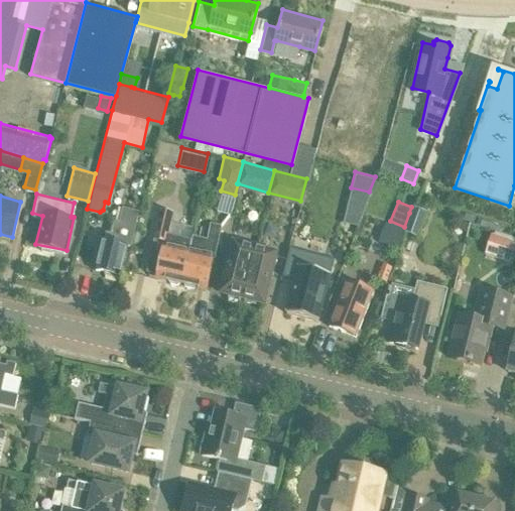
[(411,207),(409,213),(421,218),(425,208),(412,204),(411,207)]
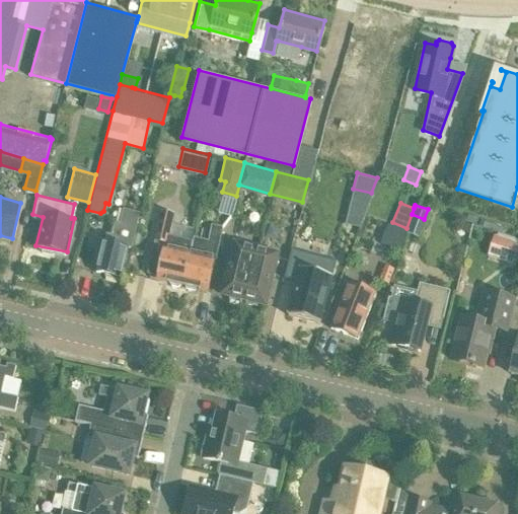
[(129,243),(137,210),(123,207),(120,221),(115,220),(112,232),(106,231),(105,237),(100,236),(96,250),(99,250),(95,269),(120,275),(127,243),(129,243)]
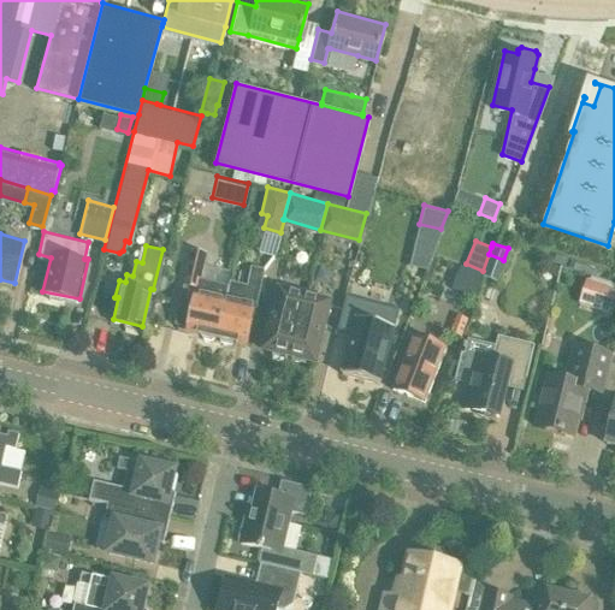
[(187,327),(201,331),(202,335),(211,336),(213,335),(217,335),(229,283),(228,283),(200,276),(203,259),(206,249),(191,246),(183,282),(196,285),(187,327)]
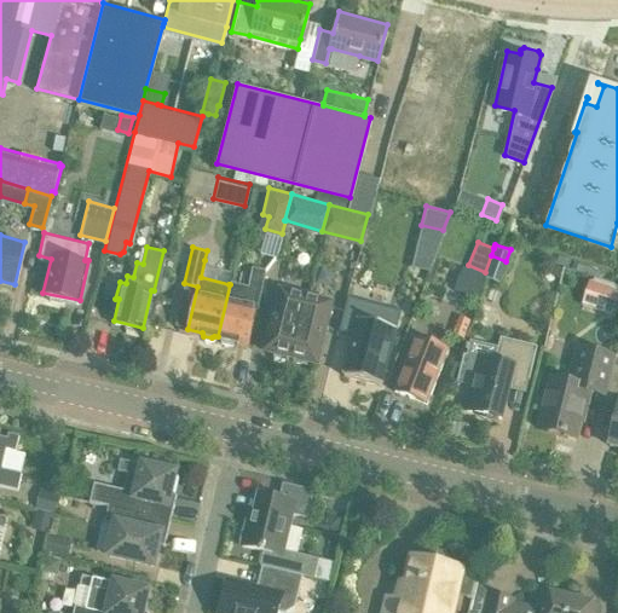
[(234,340),(248,343),(265,269),(252,265),(248,284),(230,281),(229,284),(230,284),(218,336),(221,337),(220,340),(234,342),(234,340)]
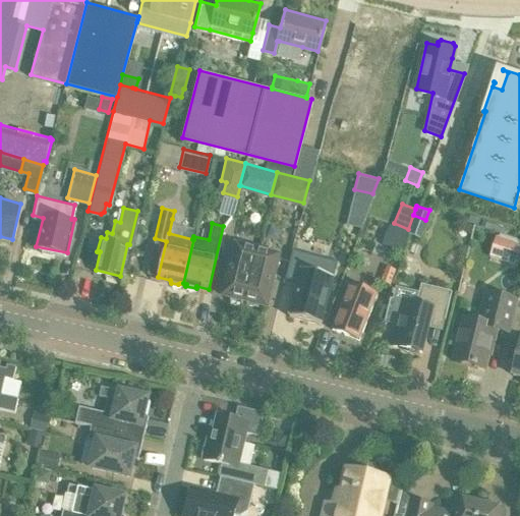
[(394,223),(386,242),(401,248),(407,230),(408,229),(394,223)]
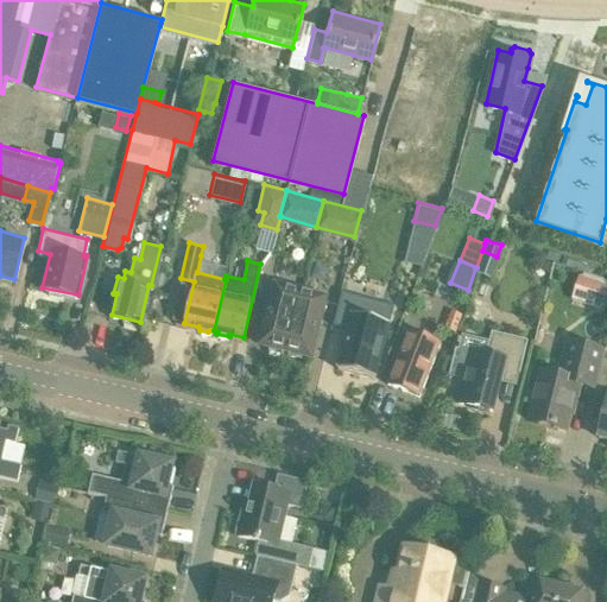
[(606,304),(606,280),(577,271),(569,295),(606,306),(606,304)]
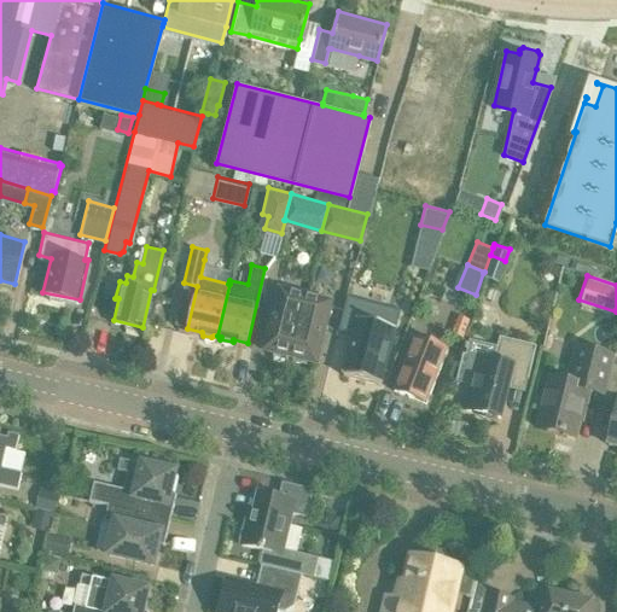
[(286,355),(289,356),(306,287),(281,281),(280,289),(279,289),(265,347),(273,349),(272,353),(285,356),(286,355)]
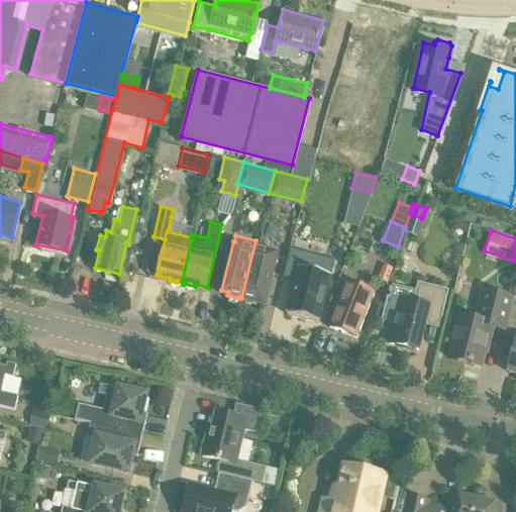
[(263,300),(275,251),(264,248),(266,242),(255,240),(241,298),(244,298),(244,299),(255,302),(256,299),(263,300)]
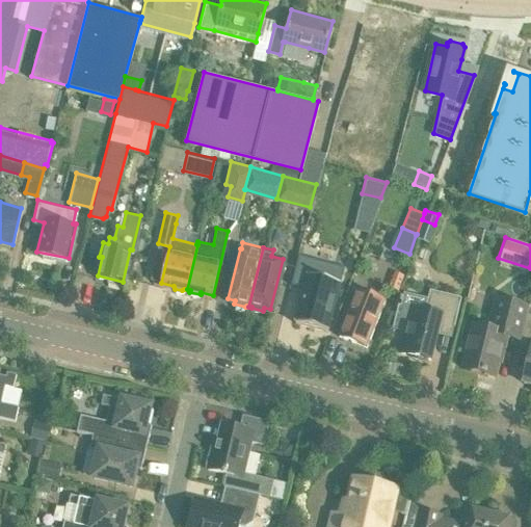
[(298,252),(290,282),(303,285),(294,319),(326,327),(343,264),(298,252)]
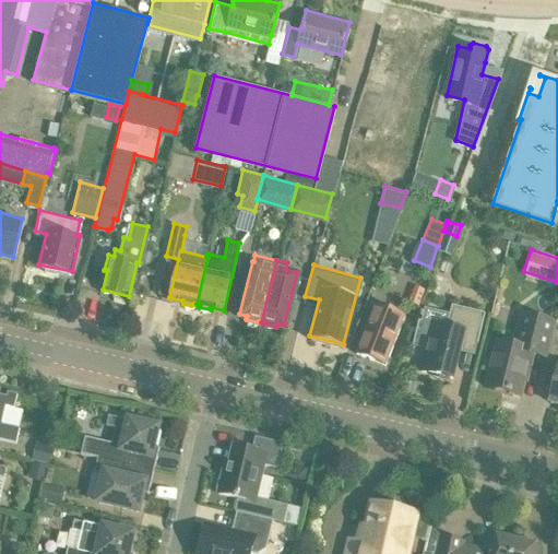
[(404,311),(375,301),(355,350),(384,361),(398,327),(404,311)]
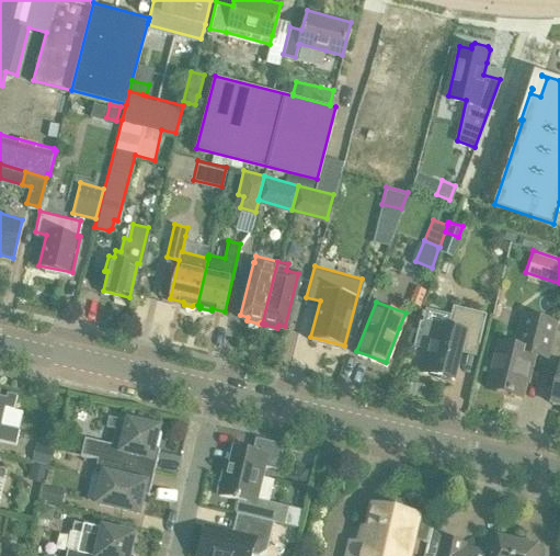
[(478,340),(486,310),(453,303),(450,311),(425,305),(422,318),(419,318),(413,341),(426,344),(421,369),(454,376),(464,337),(478,340)]
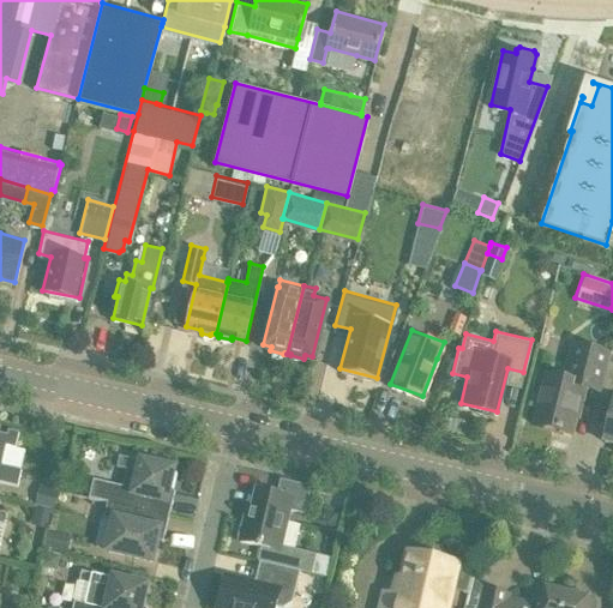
[(562,374),(545,369),(532,421),(571,431),(582,384),(600,389),(602,389),(612,342),(612,335),(612,337),(610,348),(570,338),(562,374)]
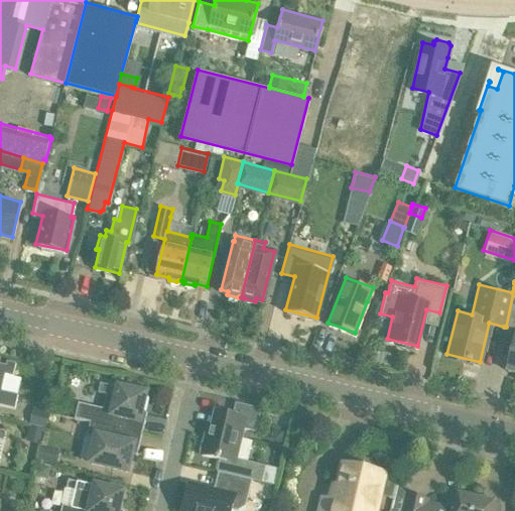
[(507,368),(514,370),(514,287),(506,327),(504,327),(502,339),(513,342),(507,368)]
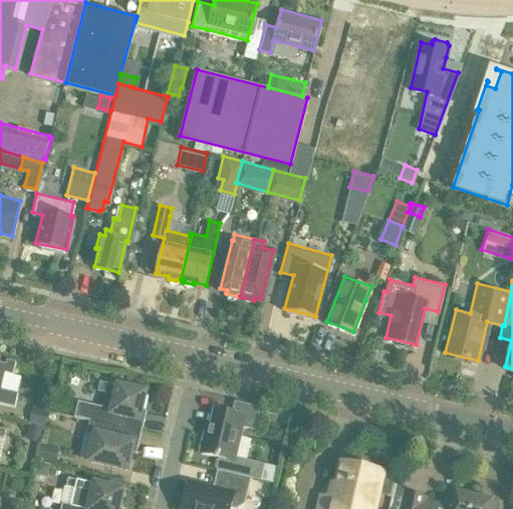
[(0,400),(14,404),(18,390),(1,387),(5,369),(12,371),(15,359),(6,356),(5,360),(0,358),(0,400)]
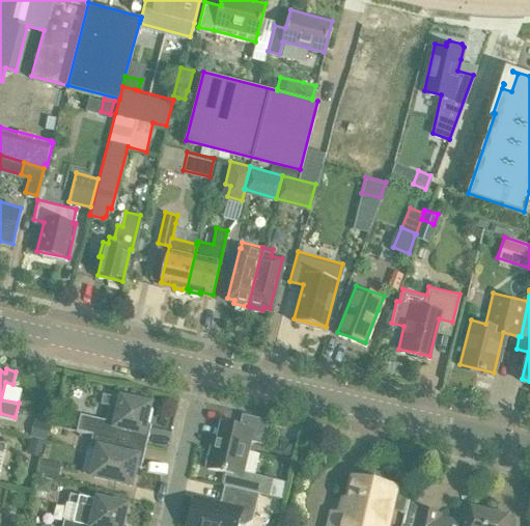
[(92,431),(145,443),(148,430),(143,428),(148,403),(103,391),(101,400),(109,403),(102,433),(92,431)]
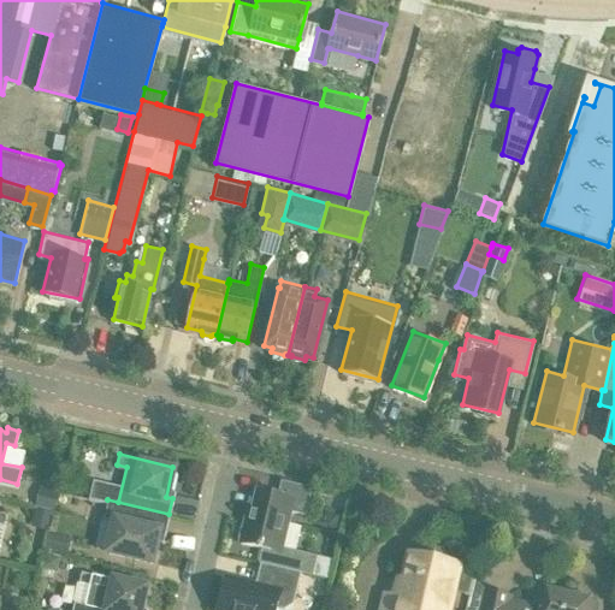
[(246,517),(240,539),(262,545),(259,560),(312,572),(329,575),(332,557),(315,554),(281,545),(290,507),(303,510),(309,486),(282,479),(278,493),(256,487),(250,516),(249,519),(246,517)]
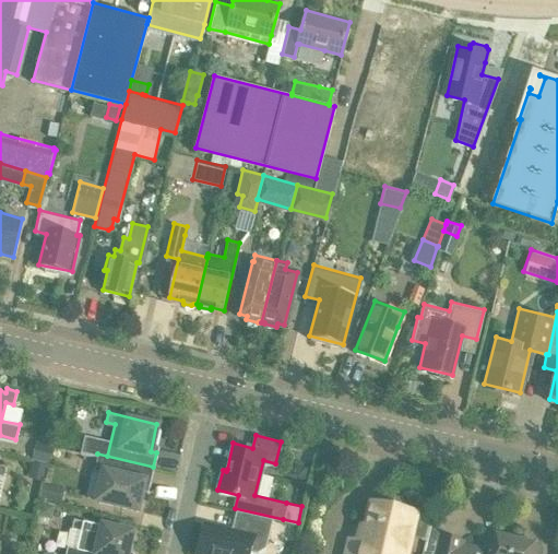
[(52,441),(35,438),(32,457),(48,460),(52,441)]
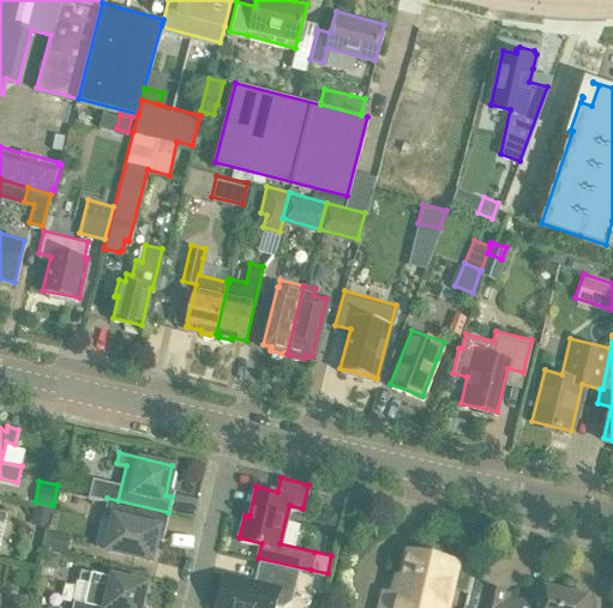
[(164,528),(168,512),(107,498),(103,513),(114,517),(107,546),(150,557),(157,527),(164,528)]
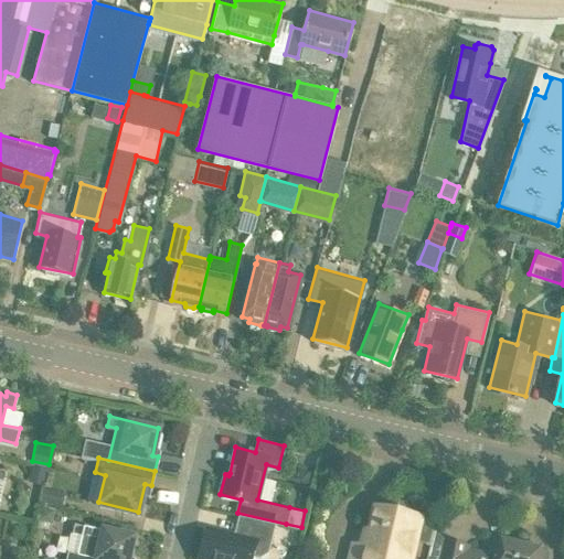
[(46,466),(32,462),(28,480),(43,483),(46,466)]
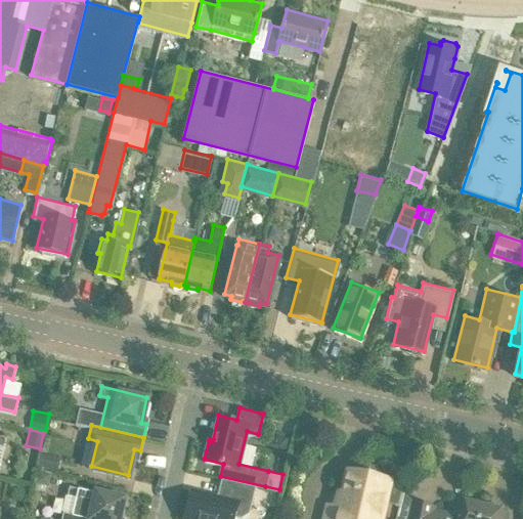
[(38,464),(55,468),(58,455),(41,450),(38,464)]
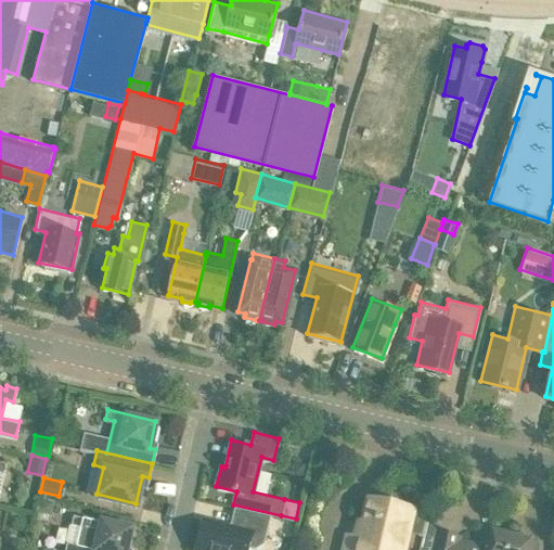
[(54,498),(40,494),(37,509),(51,512),(54,498)]
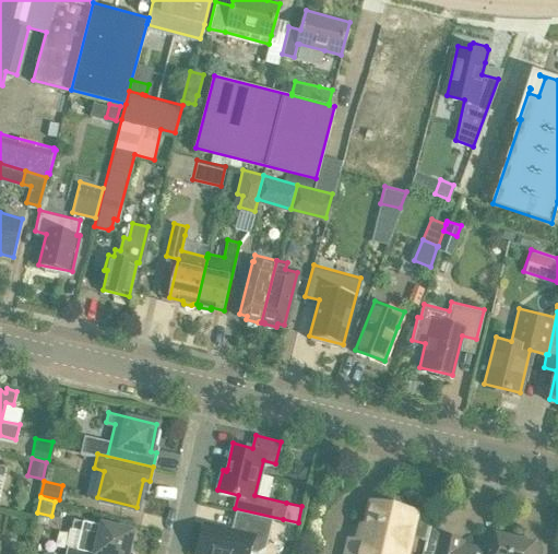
[(349,539),(345,553),(407,553),(412,534),(425,538),(429,518),(417,515),(372,505),(365,541),(349,539)]
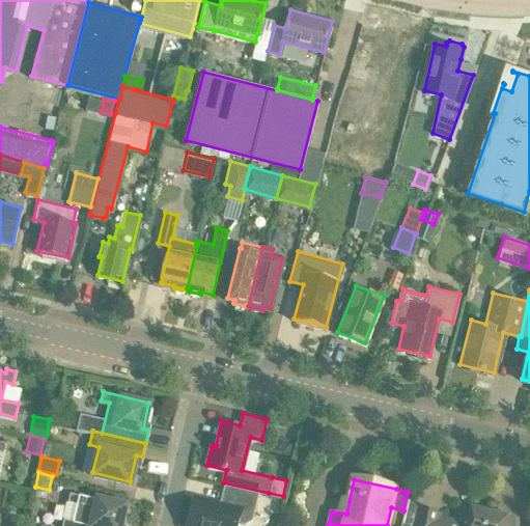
[(244,523),(252,518),(258,491),(224,482),(220,500),(195,494),(187,525),(236,525),(239,522),(244,523)]
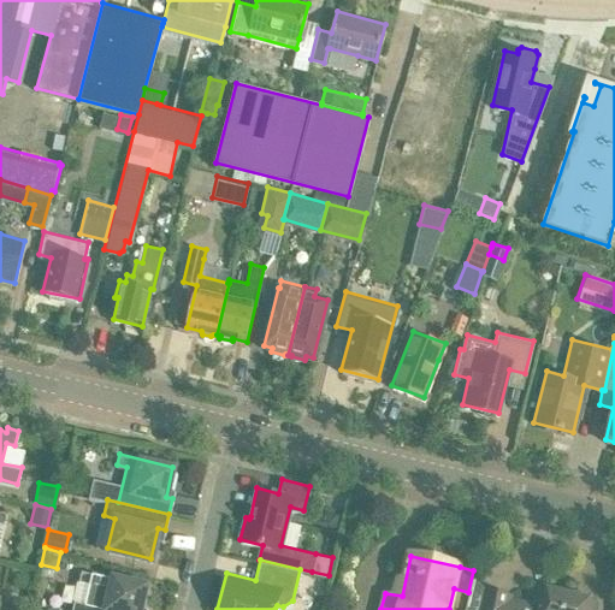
[(75,599),(71,609),(139,609),(145,584),(81,569),(78,579),(89,581),(84,602),(75,599)]
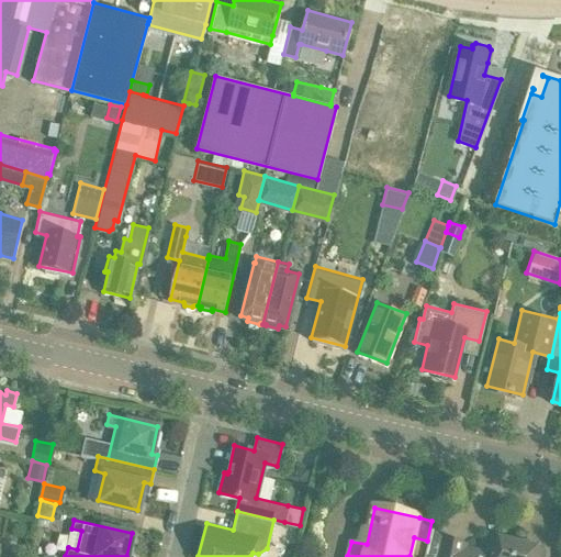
[(466,544),(466,542),(442,536),(437,556),(514,556),(518,541),(493,534),(491,545),(487,545),(486,549),(466,544)]
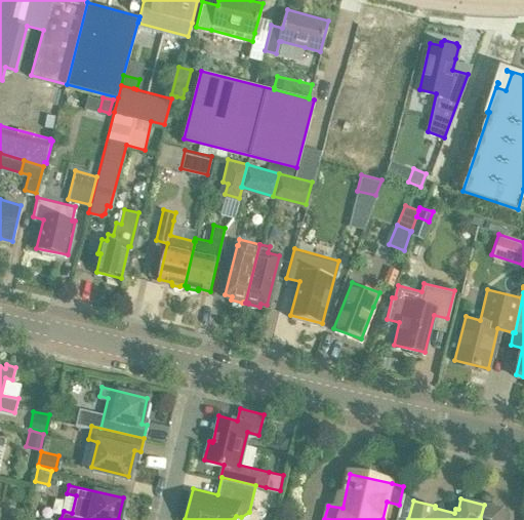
[(504,519),(506,510),(484,505),(480,519),(504,519)]
